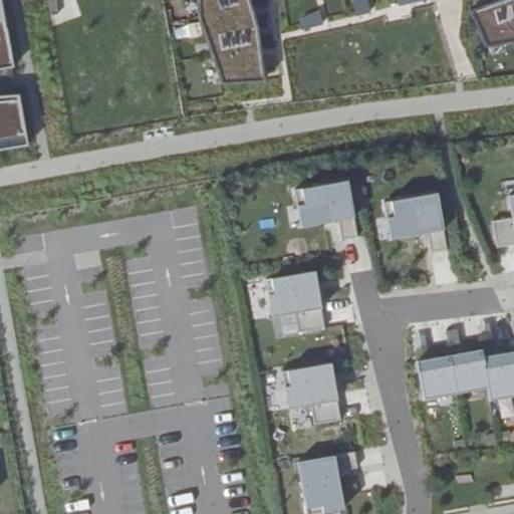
[(0,0),(0,150),(27,146),(18,94),(0,97),(0,58),(7,58),(9,68),(13,67),(1,0),(0,0)]
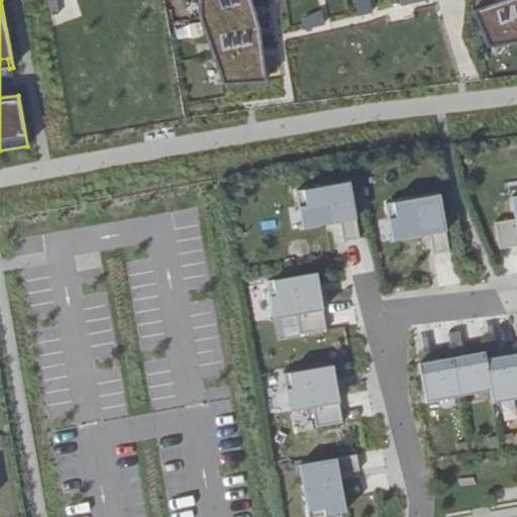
[(262,30),(251,0),(202,0),(203,15),(227,85),(271,82),(262,30)]
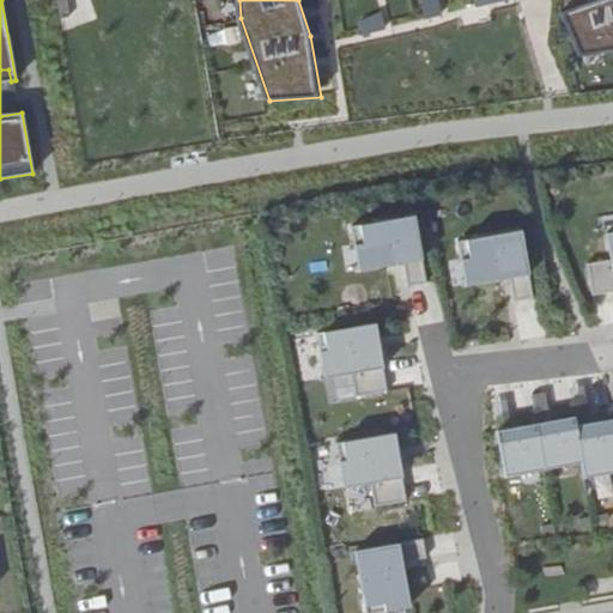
[(612,0),(595,0),(580,6),(588,40),(612,38),(612,0)]
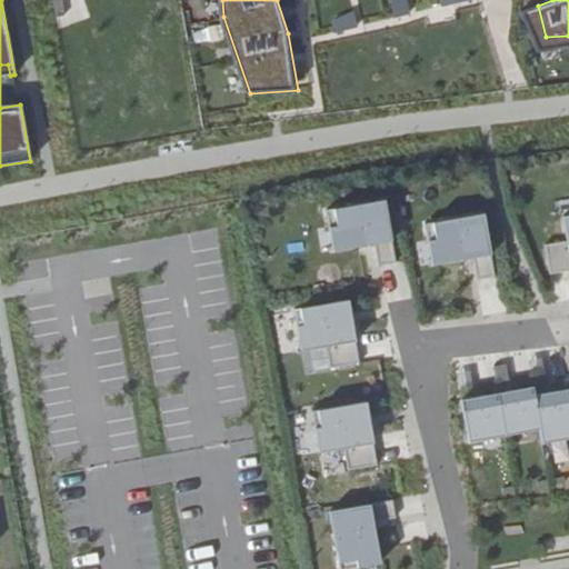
[(337,33),(360,27),(356,13),(332,20),(337,33)]
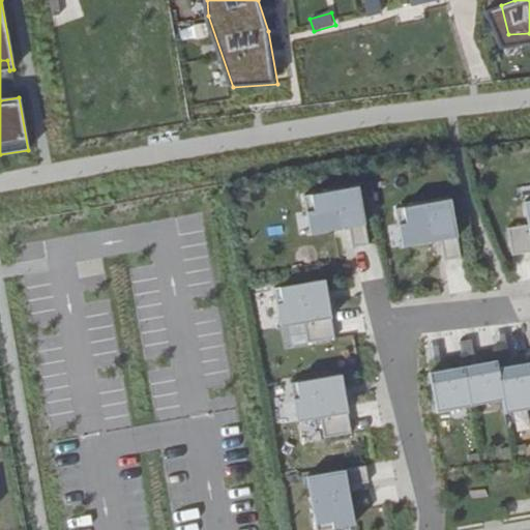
[(0,71),(9,70),(7,60),(0,60),(0,71)]
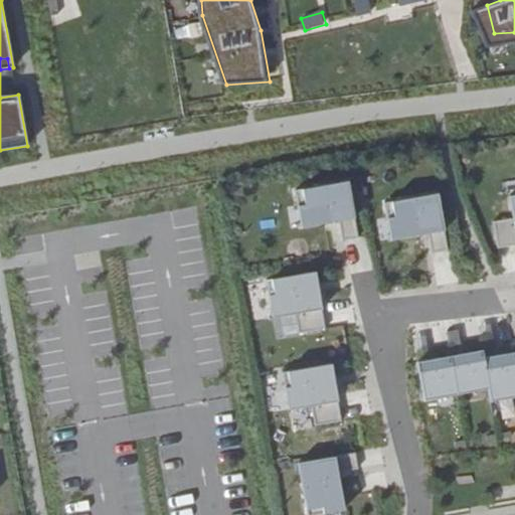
[(356,237),(347,180),(293,190),(299,227),(337,220),(340,240),(356,237)]
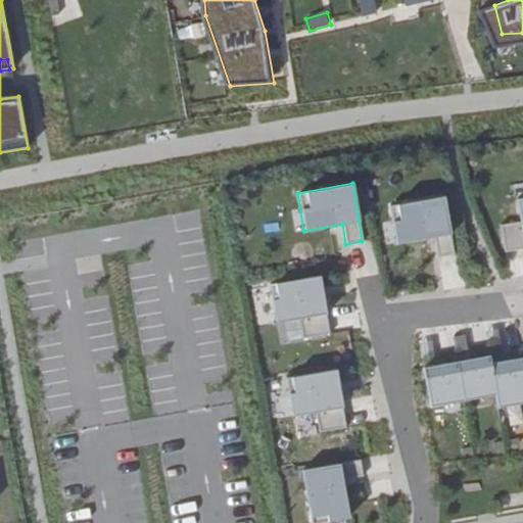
[(441,197),(387,206),(393,244),(432,237),(435,258),(452,255),(441,197)]
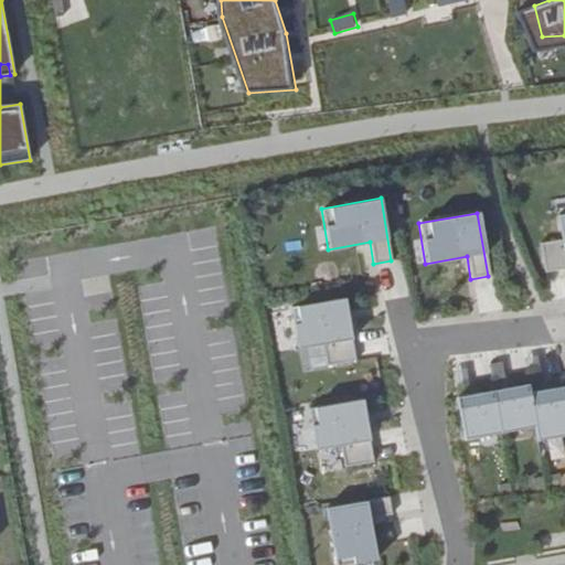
[(564,213),(557,214),(562,240),(540,243),(545,273),(564,268),(564,213)]
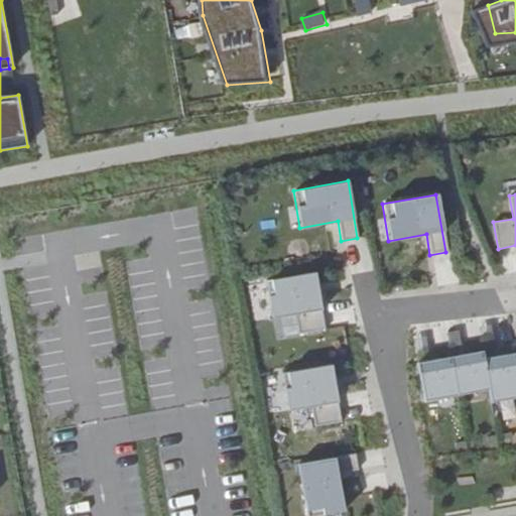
[(265,280),(271,317),(294,313),(297,334),(325,330),(314,271),(265,280)]
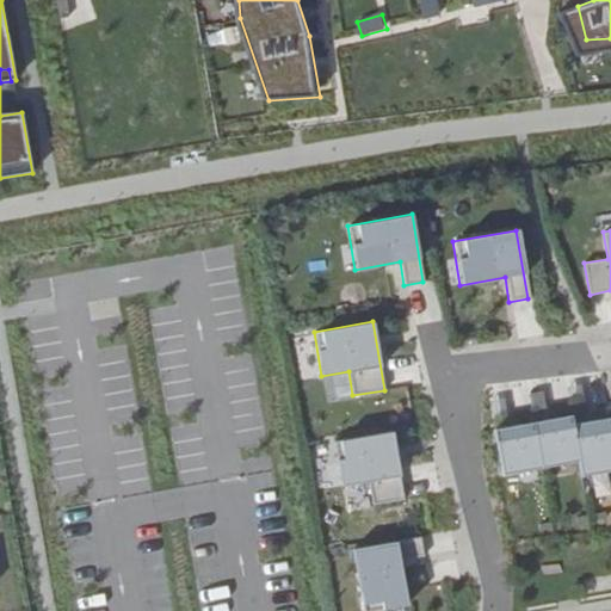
[(349,371),(321,376),(326,400),(352,395),(349,371)]
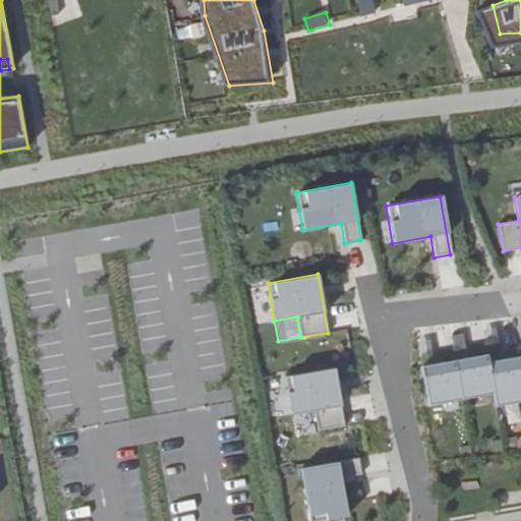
[(485,351),(453,357),(460,399),(493,393),(486,359),(485,351)]
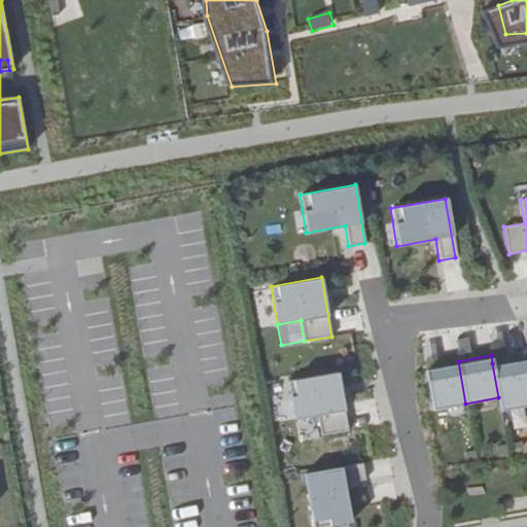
[(526,372),(525,358),(492,363),(498,397),(500,411),(526,406),(526,372)]
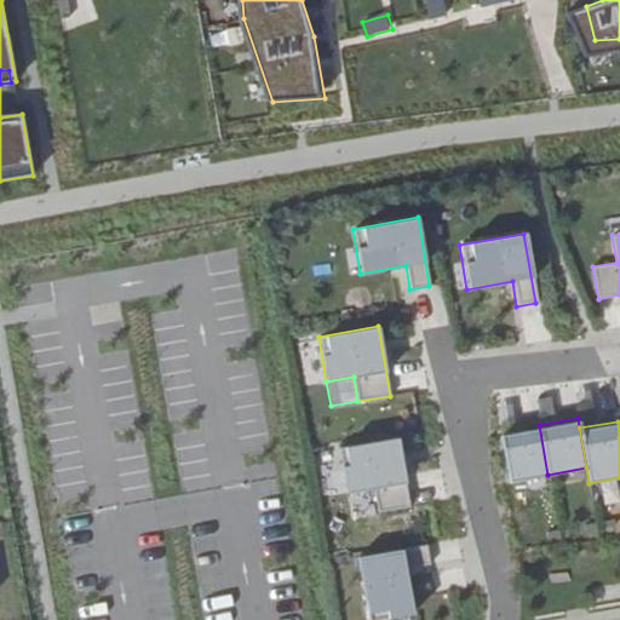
[(500,432),(509,482),(547,475),(539,425),(500,432)]
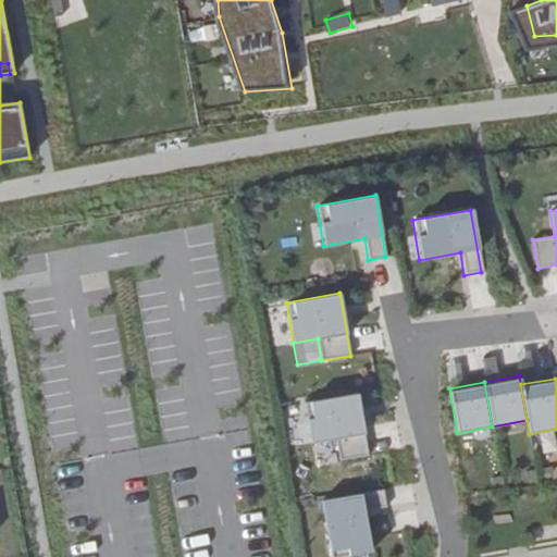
[(357,394),(304,403),(311,444),(335,440),(339,461),(368,456),(357,394)]
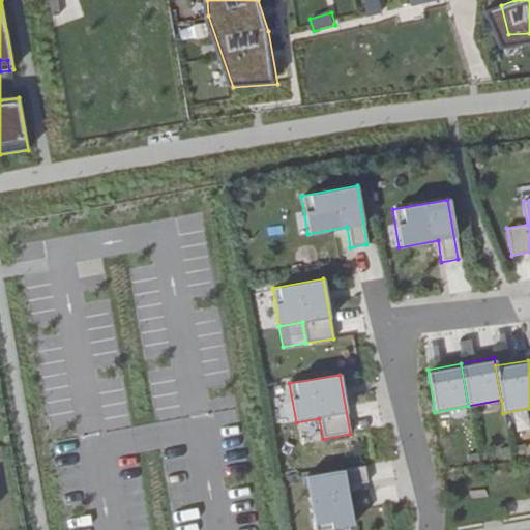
[(364,466),(305,476),(315,529),(323,529),(354,525),(347,487),(367,482),(364,466)]
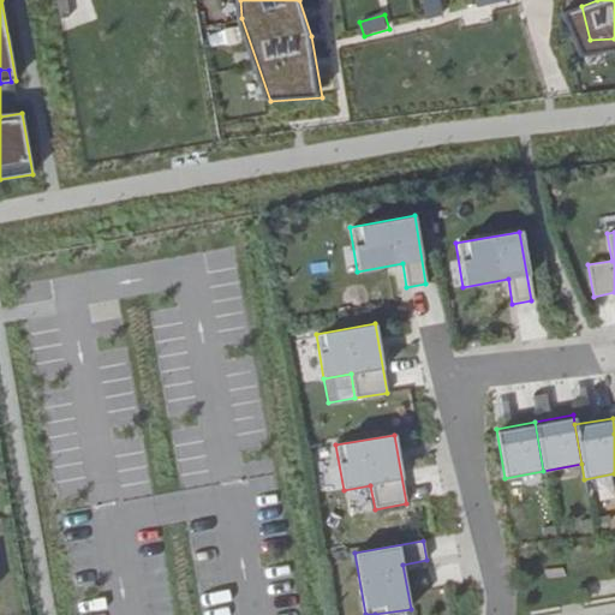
All buildings are outlined.
